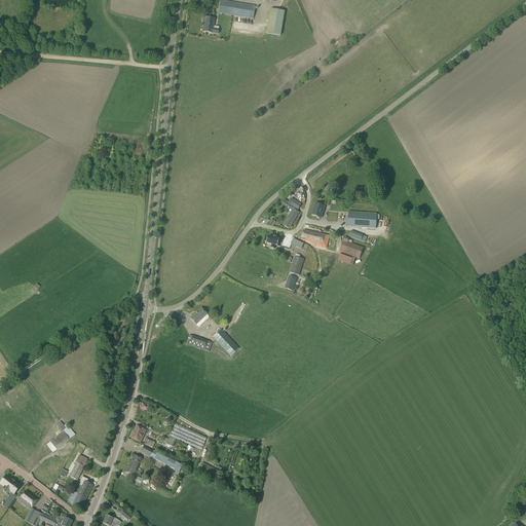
[(220,1),(218,13),(252,19),(254,6),(220,1)]
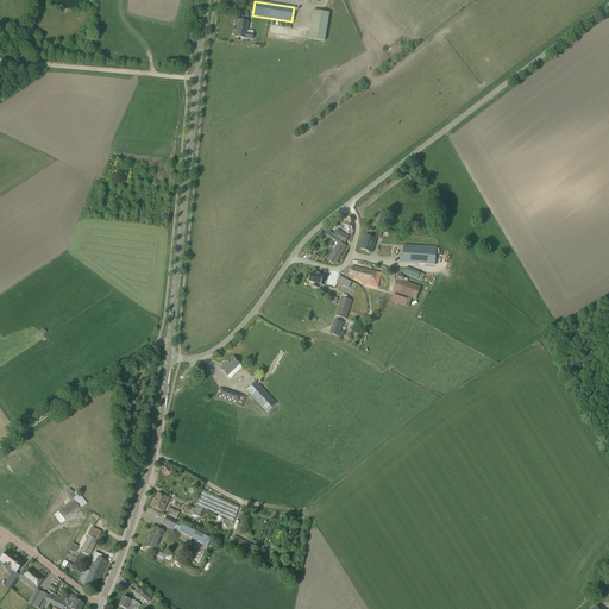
[(324,42),(328,13),(313,11),(308,39),(324,42)]
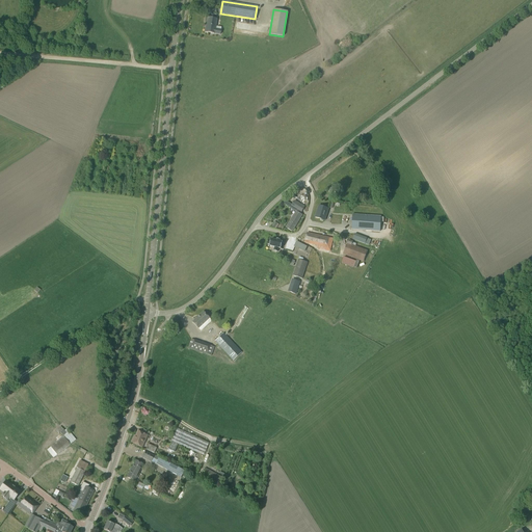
[(215,29),(216,19),(208,18),(207,22),(205,32),(214,34),(214,33),(220,34),(221,30),(215,29)]
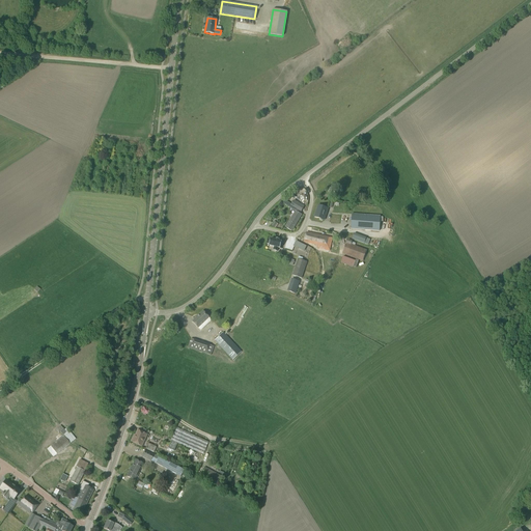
[(337,189),(338,185),(332,184),(331,188),(329,187),(328,191),(338,193),(339,189),(337,189)]
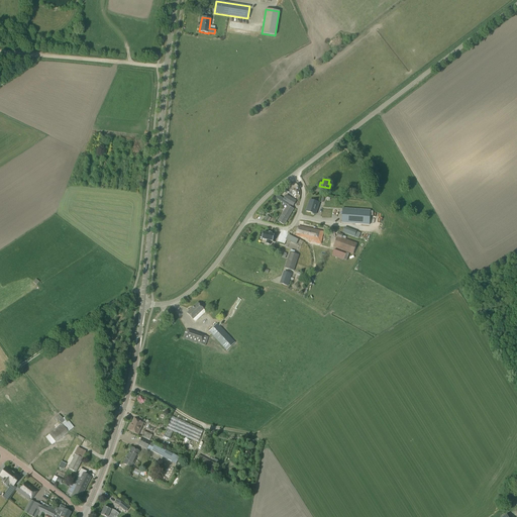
[(287,195),(283,200),(289,204),(279,221),(284,225),(294,209),(291,208),(292,206),(293,206),(296,201),(287,195)]
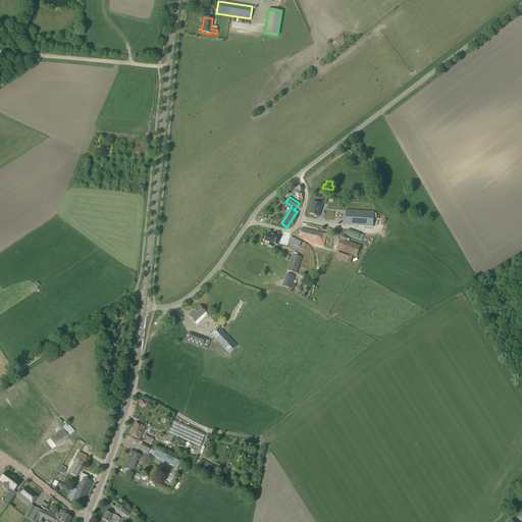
[(313,207),(311,214),(314,215),(314,216),(317,217),(318,216),(322,205),(313,202),(311,207),(313,207)]
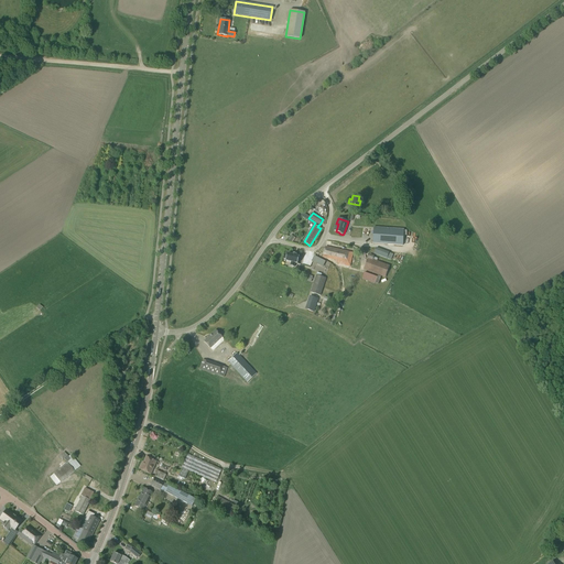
[(372,228),(371,243),(401,247),(402,230),(372,228)]
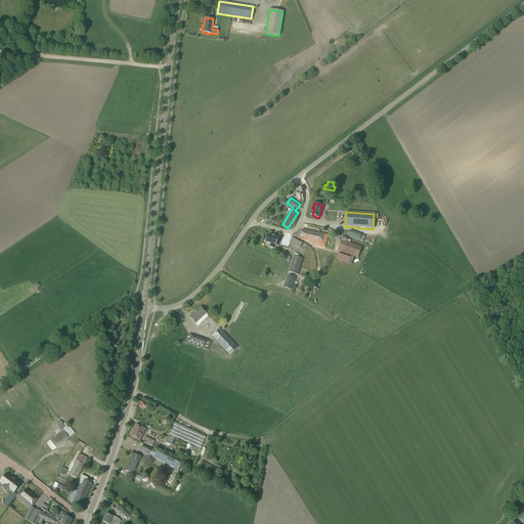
[(328,236),(302,229),(300,238),(313,242),(312,245),(324,248),(328,236)]
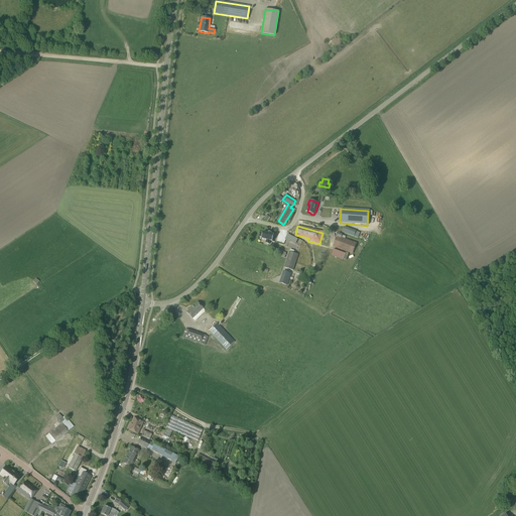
[(345,227),(344,233),(359,237),(361,231),(345,227)]
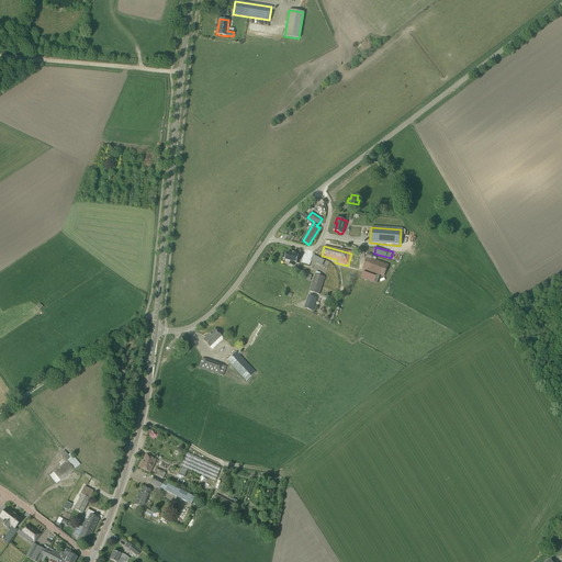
[(295,255),(296,254),(292,253),(292,254),(287,253),(287,255),(283,254),(282,258),(285,258),(284,260),(290,261),(289,265),(293,266),(294,262),(296,263),(299,256),(295,255)]
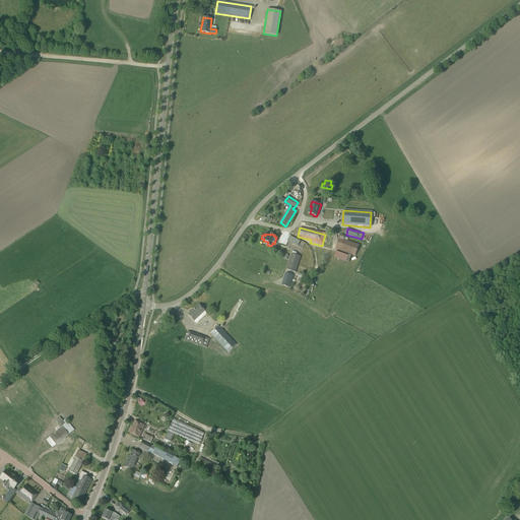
[(335,249),(355,256),(360,245),(348,241),(348,240),(344,238),(345,237),(340,235),(335,249)]
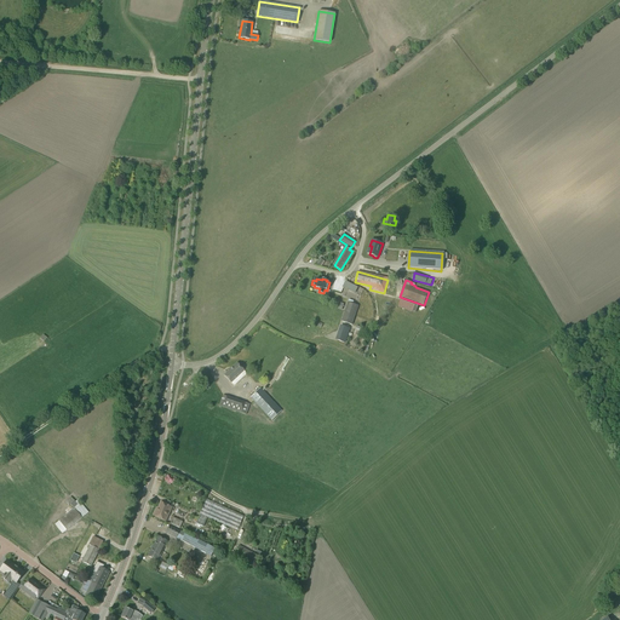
[(361,296),(365,290),(346,281),(344,287),(361,296)]
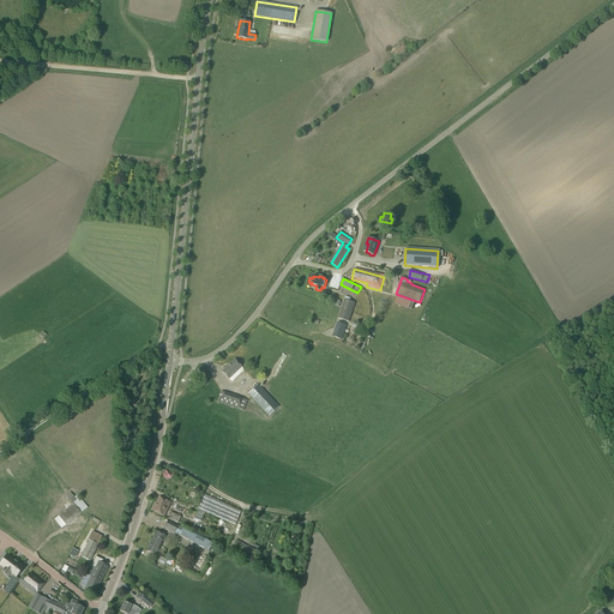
[(355,304),(344,300),(338,318),(348,321),(355,304)]
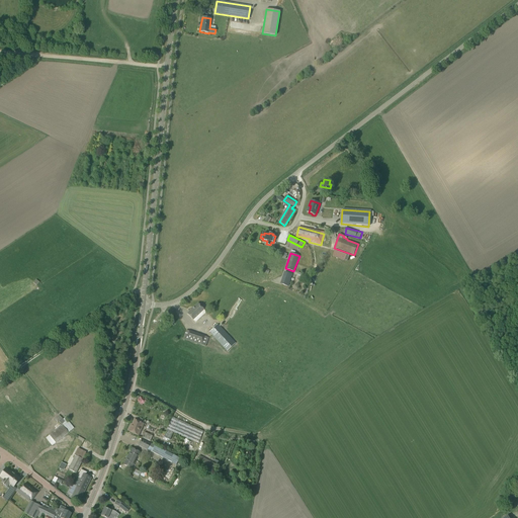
[(284,272),(280,284),(288,286),(292,274),(284,272)]
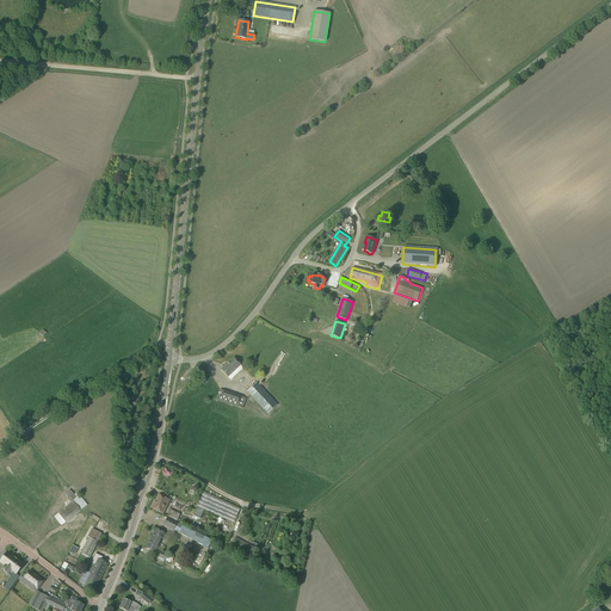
[(417,323),(411,333),(417,337),(423,327),(417,323)]
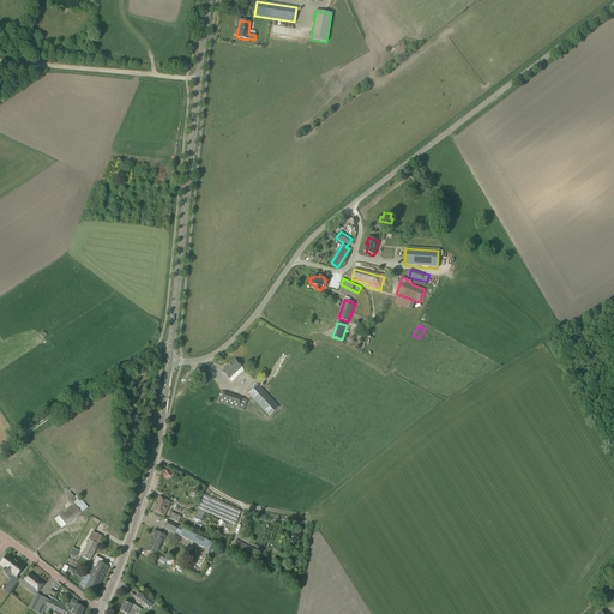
[(229,379),(241,367),(234,360),(222,372),(229,379)]
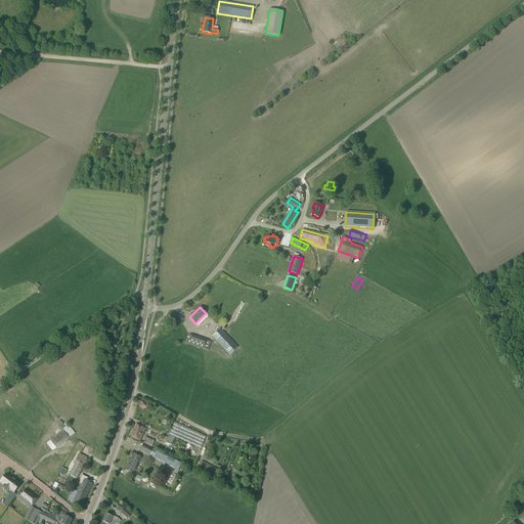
[(238,347),(220,328),(211,336),(229,355),(238,347)]
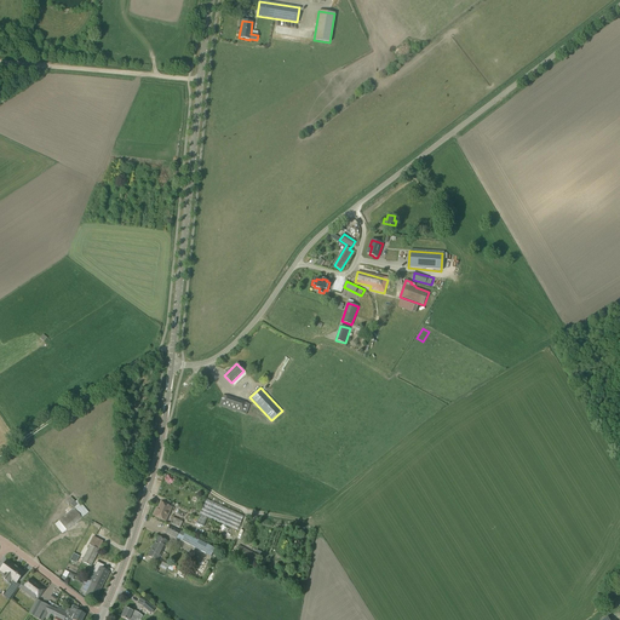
[(223,396),(219,406),(246,415),(250,405),(223,396)]
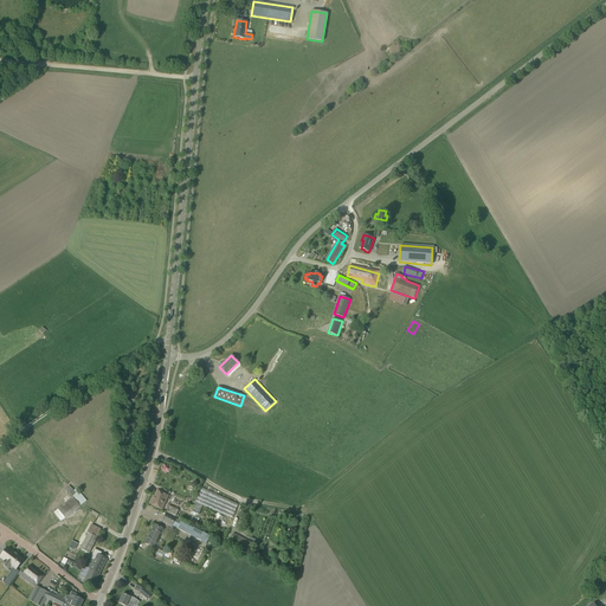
[(69,485),(64,490),(64,491),(68,494),(69,492),(72,496),(69,498),(77,509),(81,507),(79,507),(82,505),(86,501),(78,491),(79,490),(77,488),(73,491),(69,485)]
